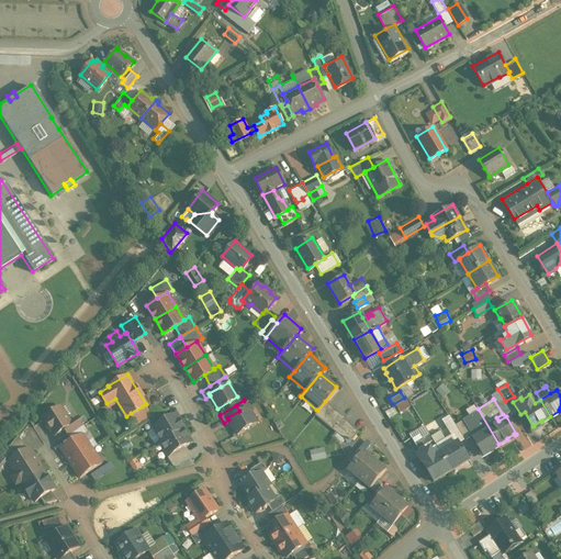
[(341,414),(325,401),(317,410),(316,410),(314,413),(345,439),(350,438),(358,429),(340,415),(341,414)]
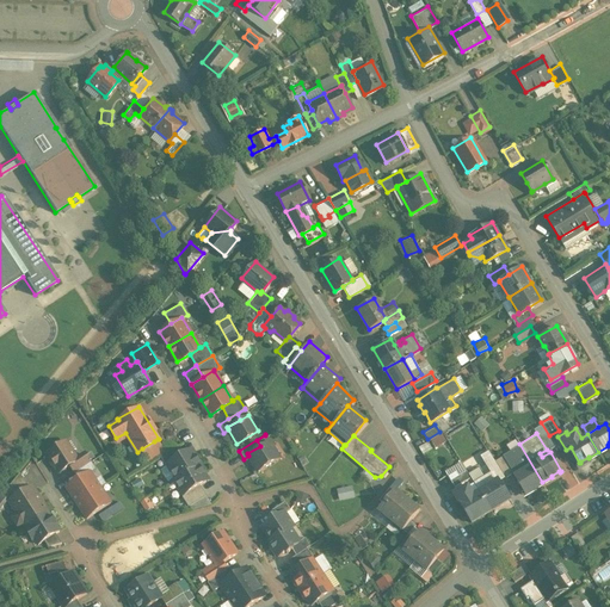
[(154,441),(160,452),(164,450),(158,439),(154,441)]
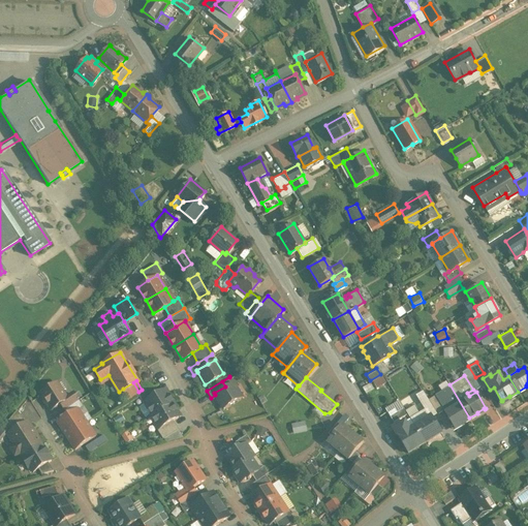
[(56,381),(40,392),(51,408),(60,402),(66,398),(66,397),(61,390),(62,388),(59,383),(57,383),(56,381)]
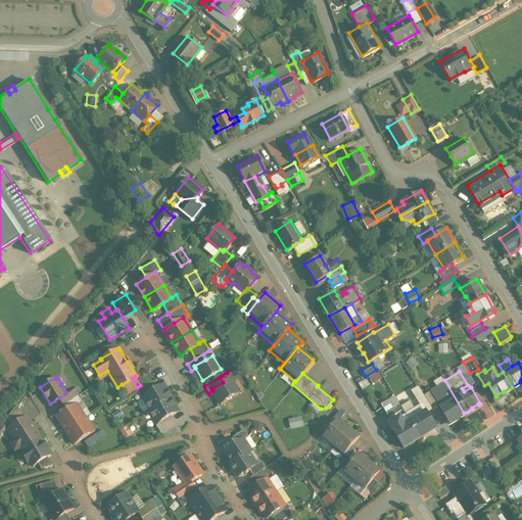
[(132,378),(122,384),(127,393),(137,387),(132,378)]
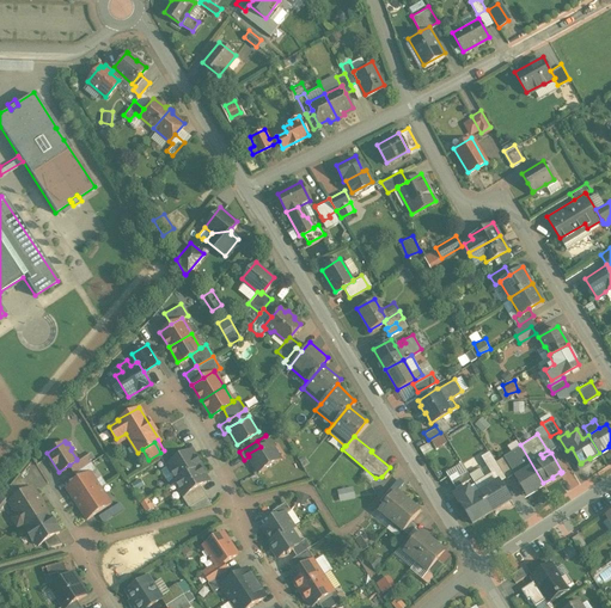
[(261,447),(248,454),(249,456),(257,471),(279,458),(269,442),(261,447)]
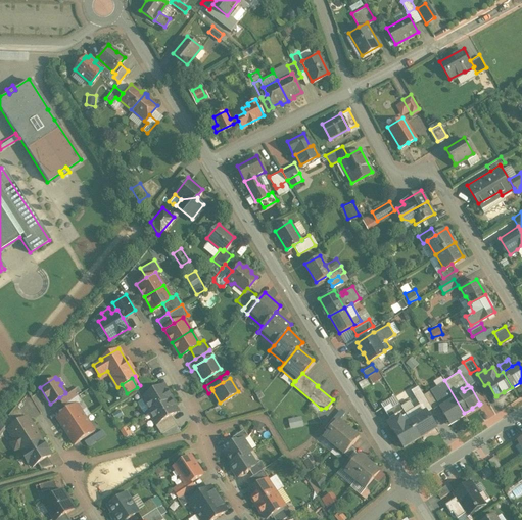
[(444,380),(429,389),(438,404),(440,407),(439,407),(448,423),(449,422),(448,421),(456,417),(457,418),(464,413),(444,380)]
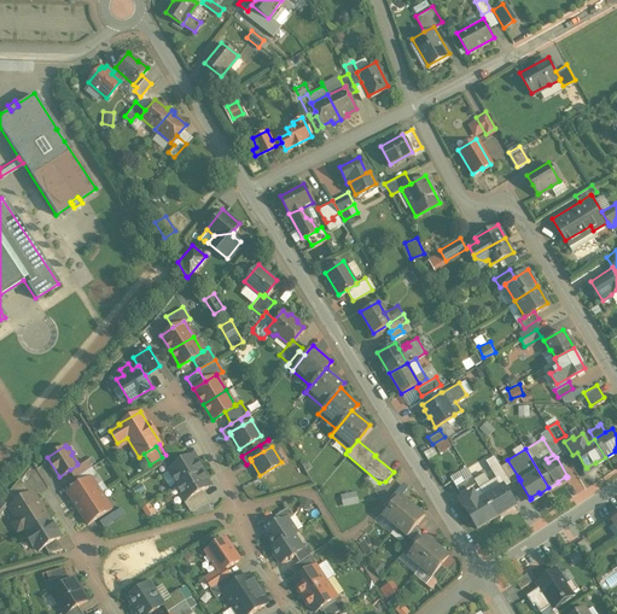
[(180,450),(162,461),(167,469),(168,468),(168,467),(185,457),(180,450)]
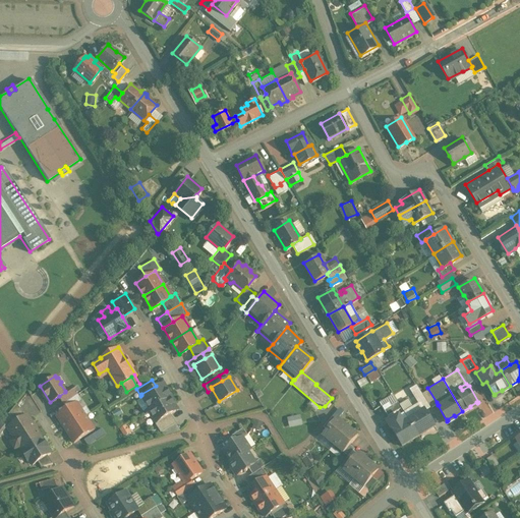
[(156,386),(141,394),(141,395),(149,407),(150,407),(169,395),(169,396),(170,395),(162,382),(156,386)]
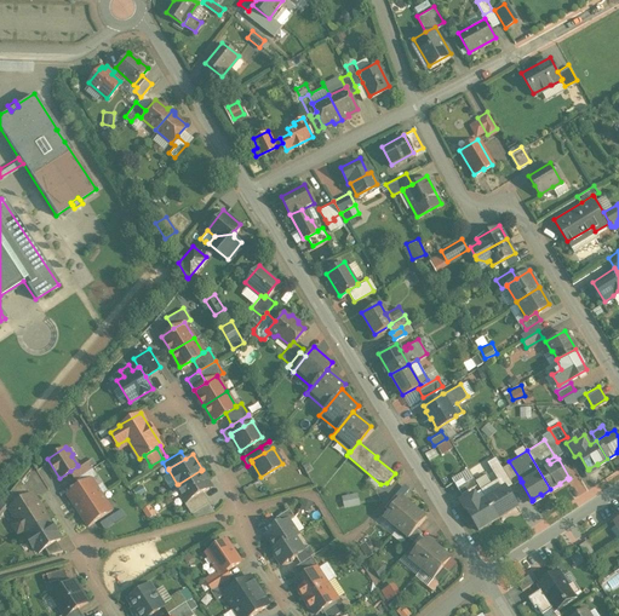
[(494,455),(486,460),(496,476),(504,471),(500,466),(494,455)]
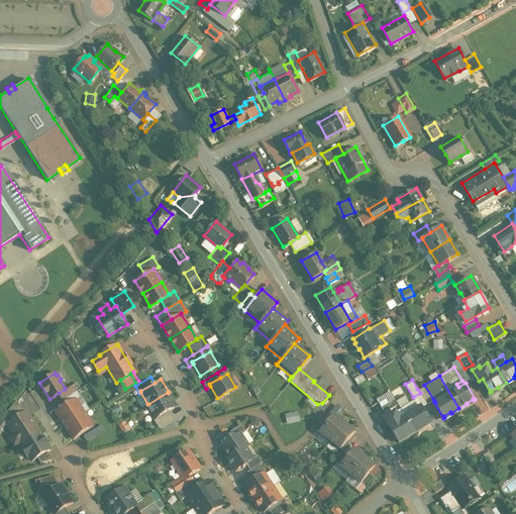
[(72,384),(65,388),(65,389),(59,393),(63,399),(76,390),(72,384)]
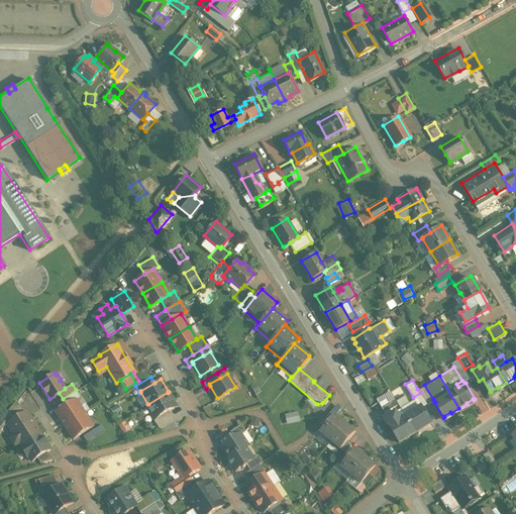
[(424,385),(417,389),(420,393),(426,403),(433,399),(424,385)]
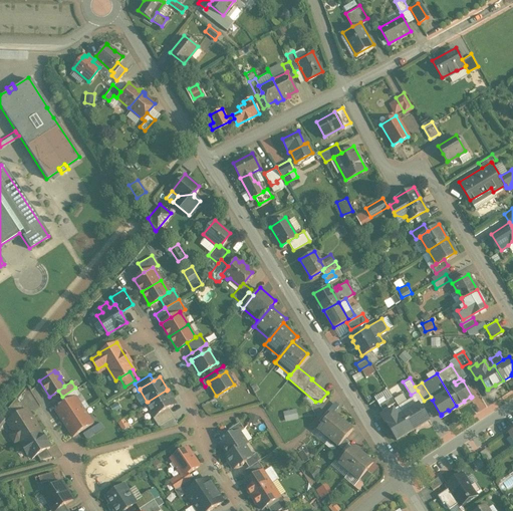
[(27,384),(4,411),(10,420),(24,410),(16,397),(27,385),(27,384)]
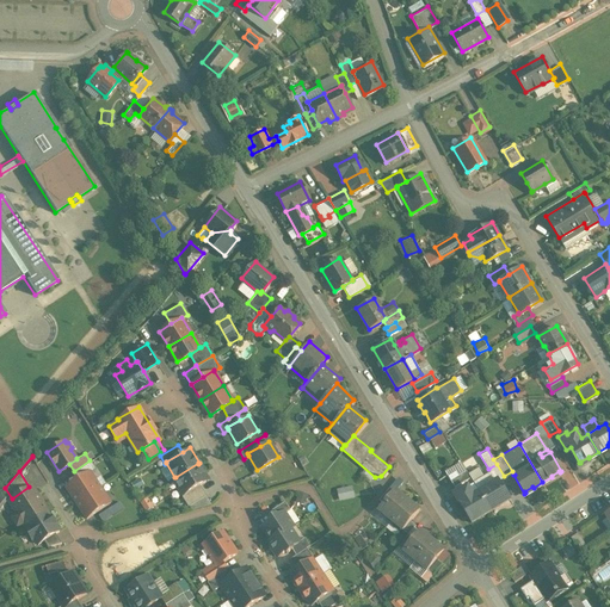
[(90,460),(74,471),(78,477),(90,470),(96,466),(90,460)]
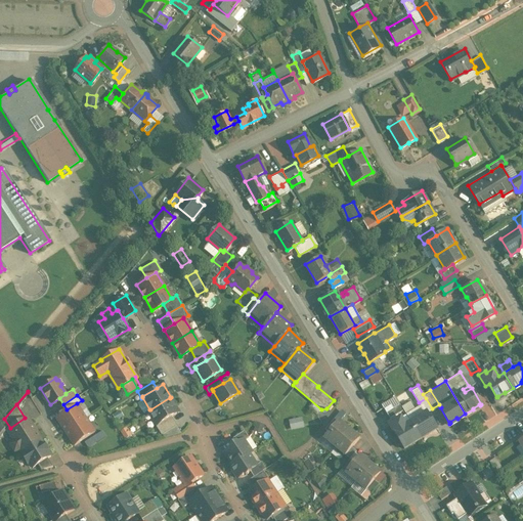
[(170,397),(150,409),(149,409),(148,409),(153,417),(153,419),(156,424),(171,415),(178,410),(170,398),(170,397)]
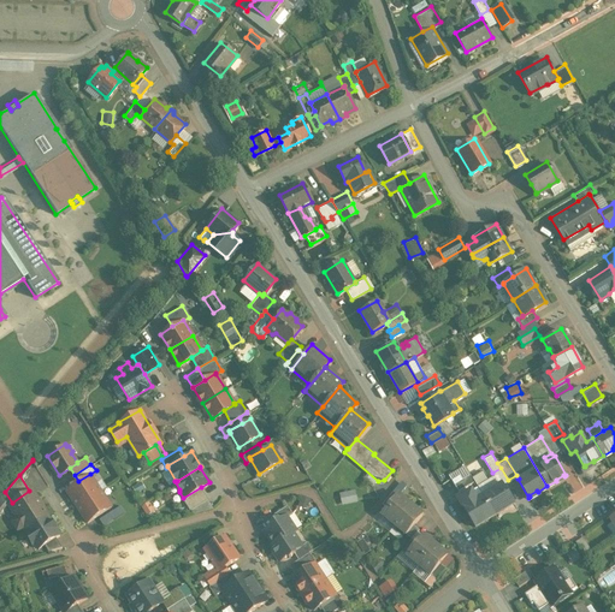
[(508,480),(501,468),(492,473),(494,474),(500,483),(502,482),(502,483),(508,480)]
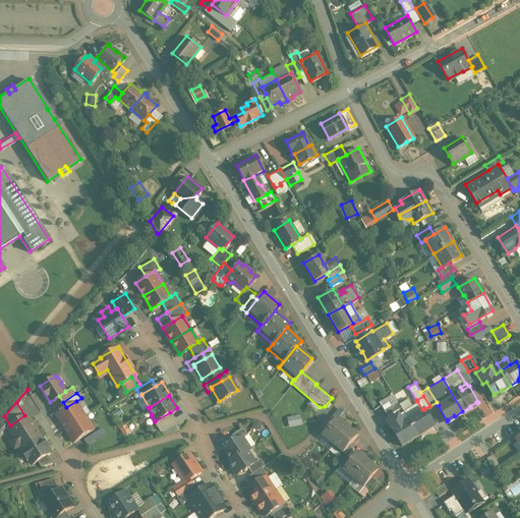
[(76,401),(84,414),(90,411),(81,398),(76,401)]
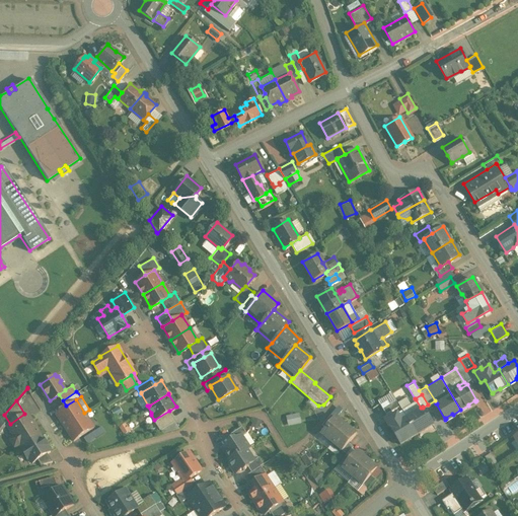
[(395,398),(381,407),(385,413),(398,404),(395,398)]
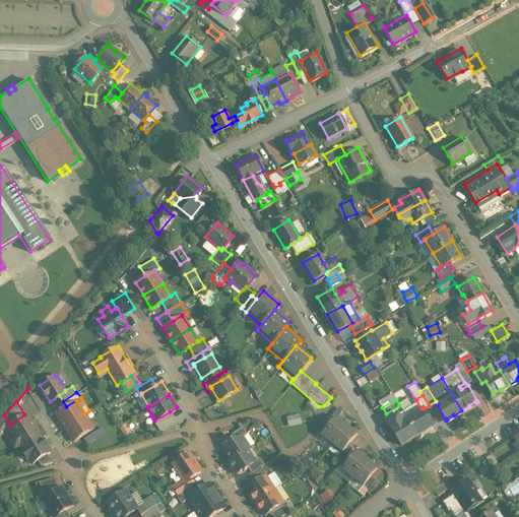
[(66,406),(56,413),(64,427),(84,413),(76,400),(66,406)]
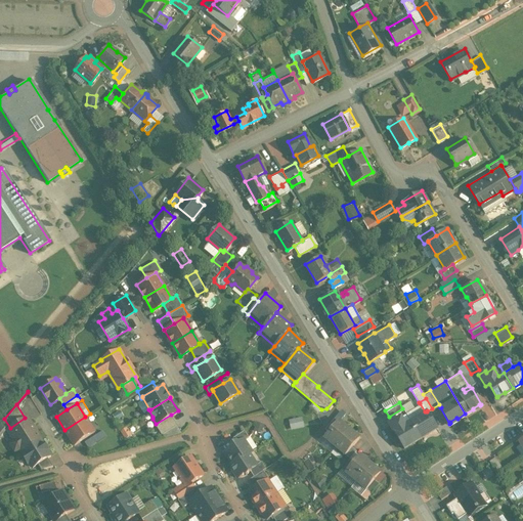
[(420,403),(405,413),(410,421),(425,411),(420,403)]
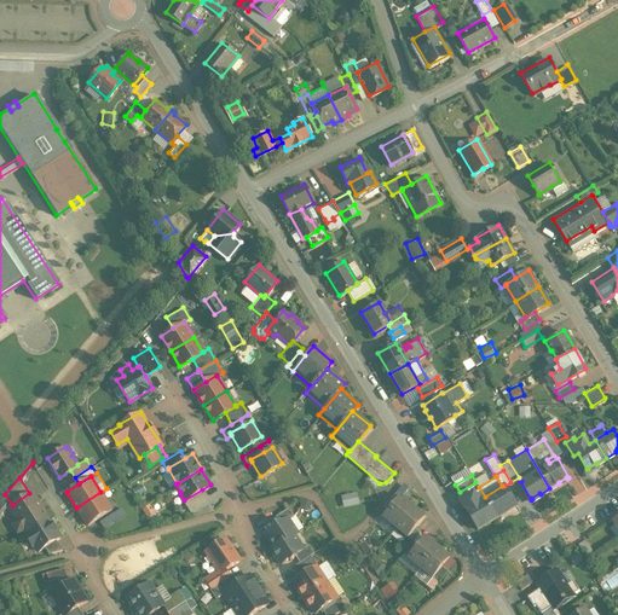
[(485,497),(484,497),(496,515),(504,510),(504,509),(514,503),(514,504),(515,503),(504,486),(504,485),(502,486),(485,497)]
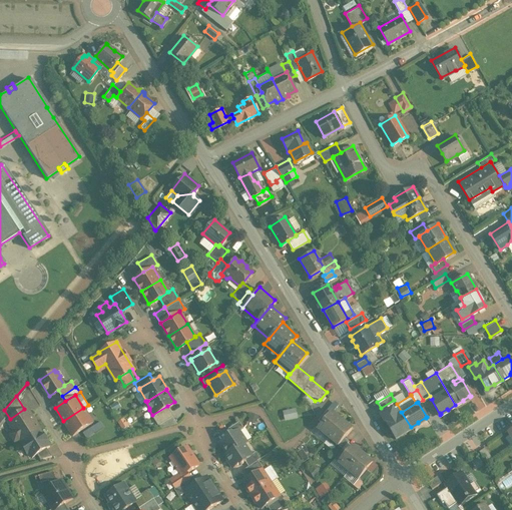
[(167,406),(152,415),(151,415),(157,424),(158,424),(172,415),(167,406)]
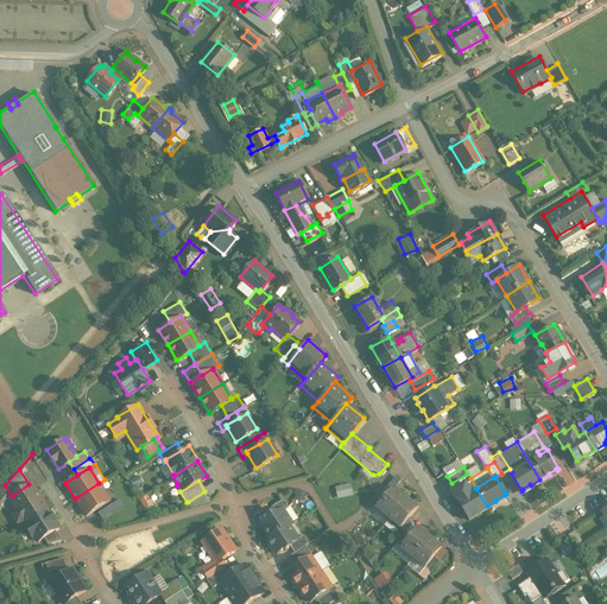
[(469,491),(465,482),(451,490),(456,498),(456,500),(468,517),(468,516),(476,510),(478,512),(487,506),(475,488),(469,491)]
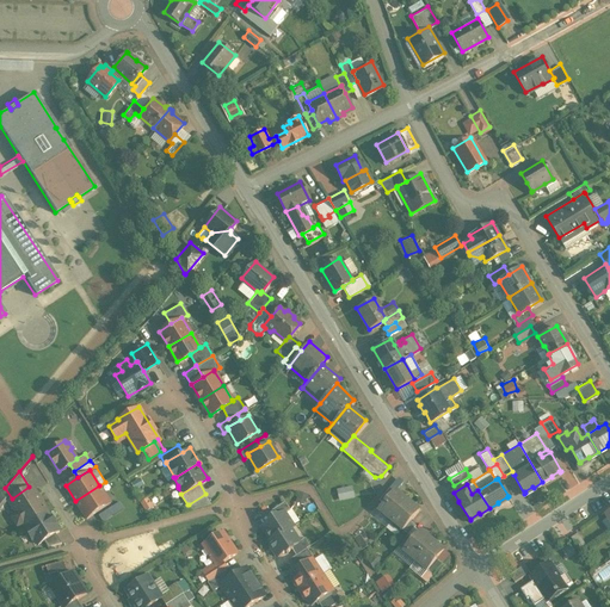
[(12,499),(10,500),(17,511),(13,515),(17,522),(24,521),(25,524),(45,511),(47,511),(47,509),(31,485),(29,487),(12,499)]
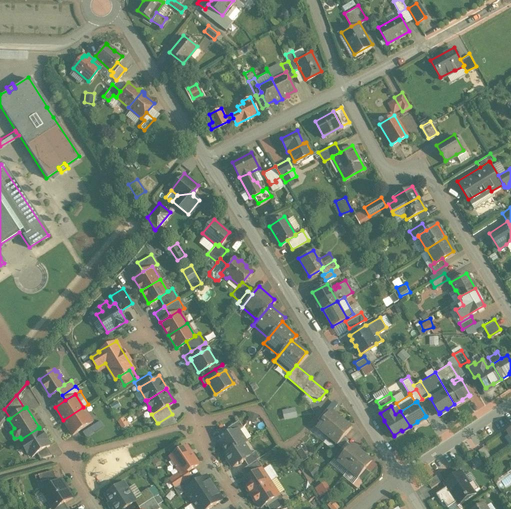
[(83,407),(63,420),(72,433),(91,420),(83,407)]
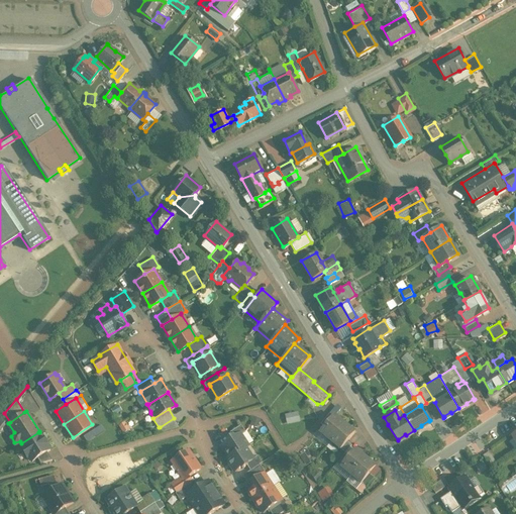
[(297,411),(286,413),(287,421),(298,419),(297,411)]
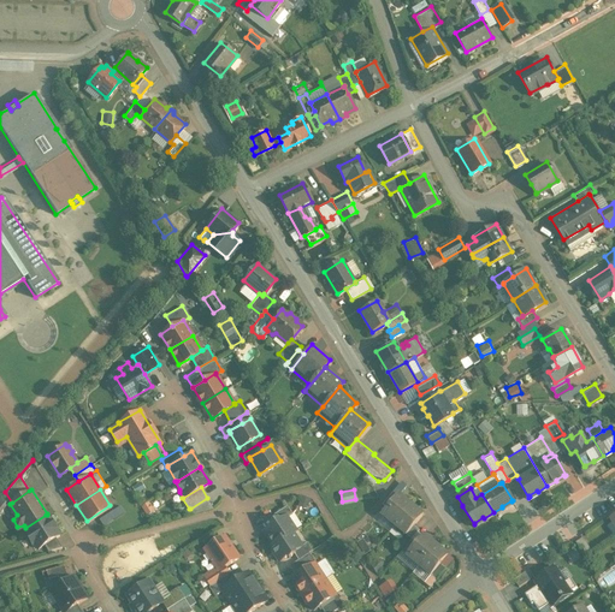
[(391,491),(382,503),(386,507),(397,495),(391,491)]
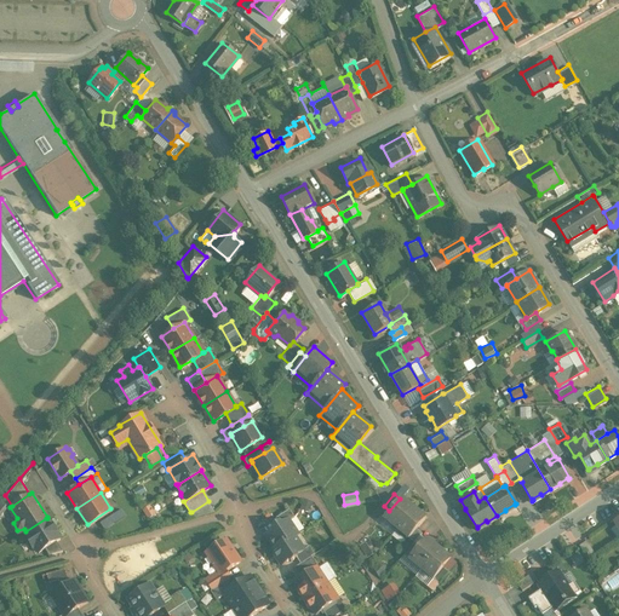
[(389,511),(384,517),(396,527),(413,505),(402,495),(400,499),(389,511)]
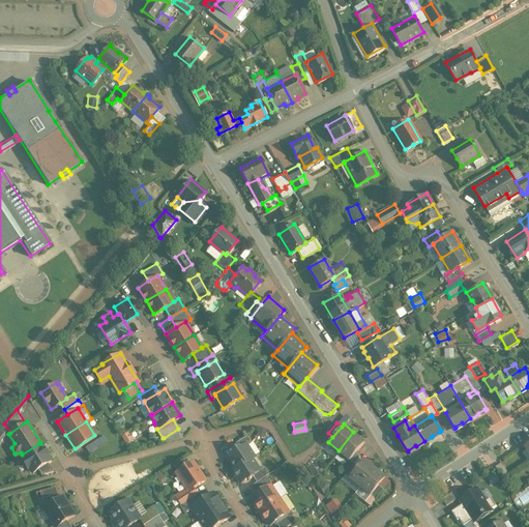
[(178,429),(164,438),(166,441),(180,438),(183,437),(178,429)]
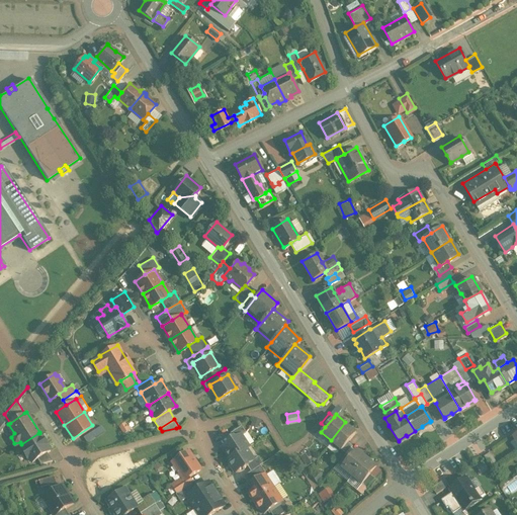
[(124,421),(118,425),(122,432),(128,429),(124,421)]
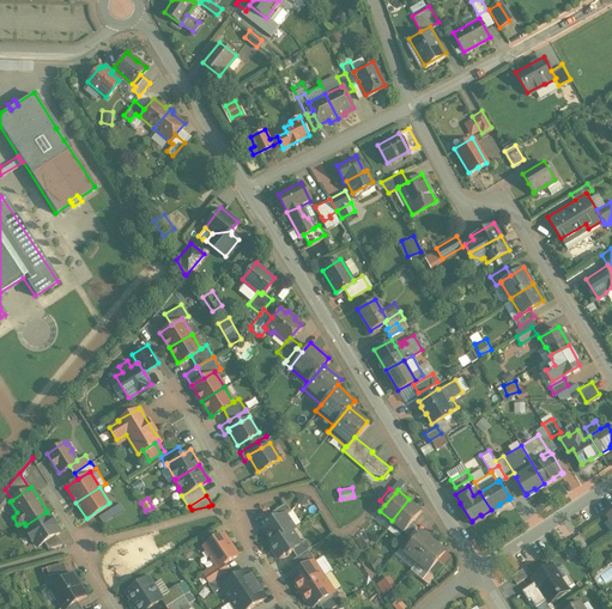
[(408,499),(392,521),(403,530),(411,521),(420,509),(408,499)]
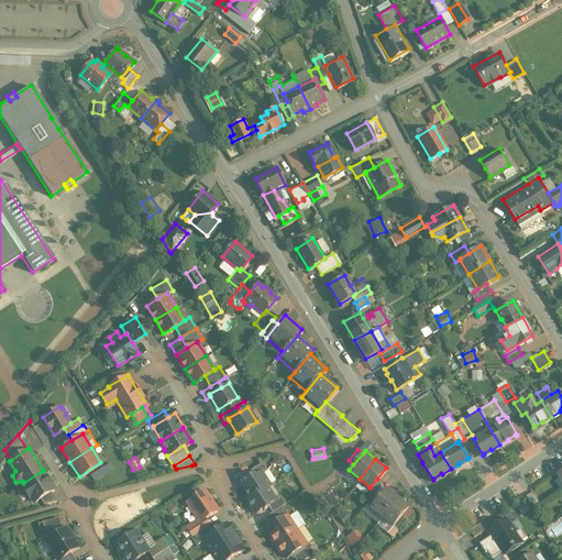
[(100,468),(103,473),(113,468),(109,461),(100,468)]
